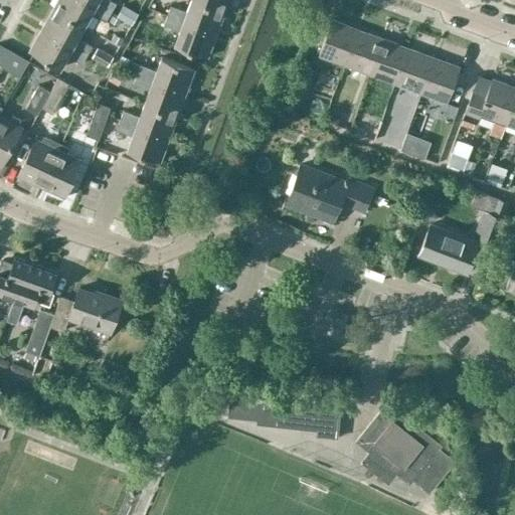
[(105,21),(111,12),(89,0),(59,0),(55,8),(86,26),(93,13),(105,21)]
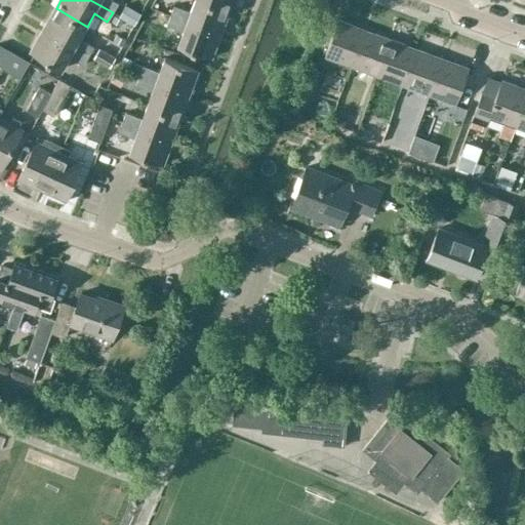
[(90,0),(113,12),(118,3),(111,0),(90,0)]
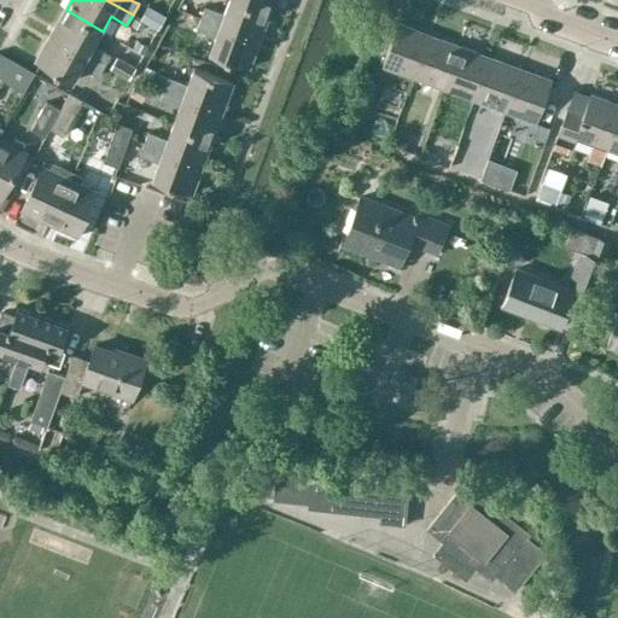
[(262,41),(272,13),(235,0),(229,0),(226,13),(207,6),(203,18),(262,41)]
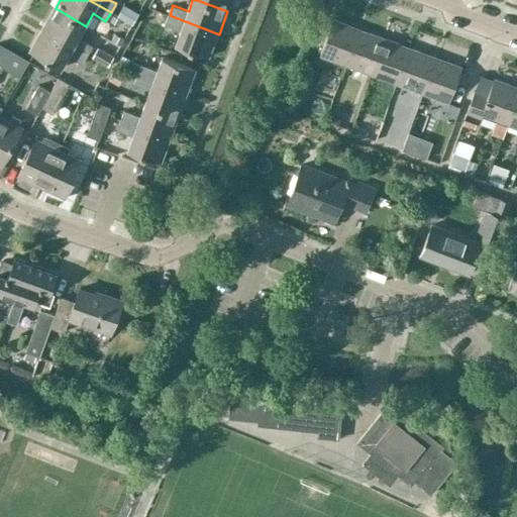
[(231,0),(197,0),(227,11),(231,0)]
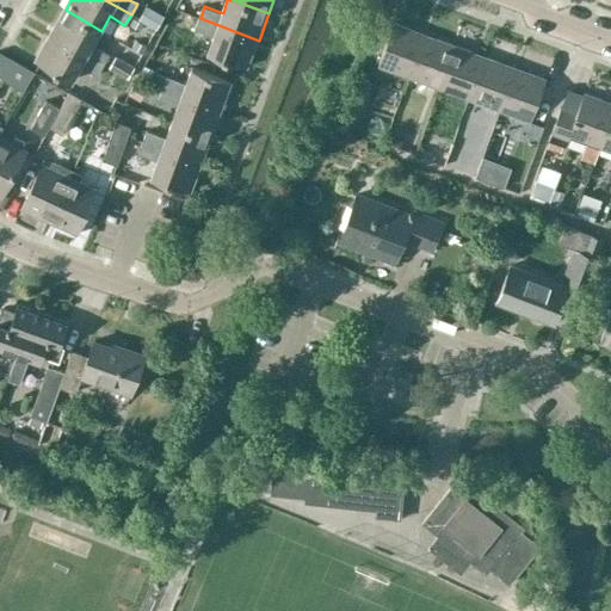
[(156,29),(164,16),(146,5),(139,19),(156,29)]
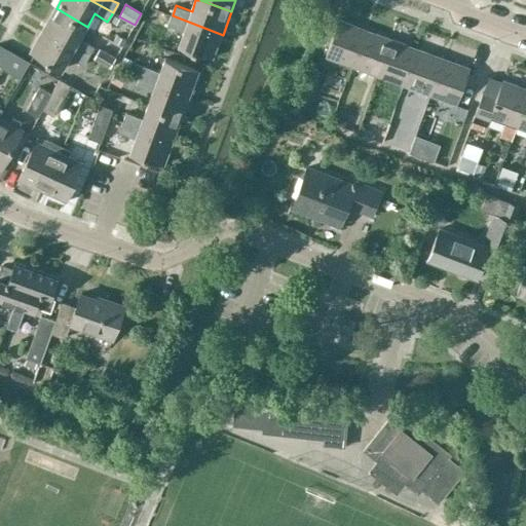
[(80,39),(87,27),(57,8),(43,31),(88,55),(92,46),(80,39)]
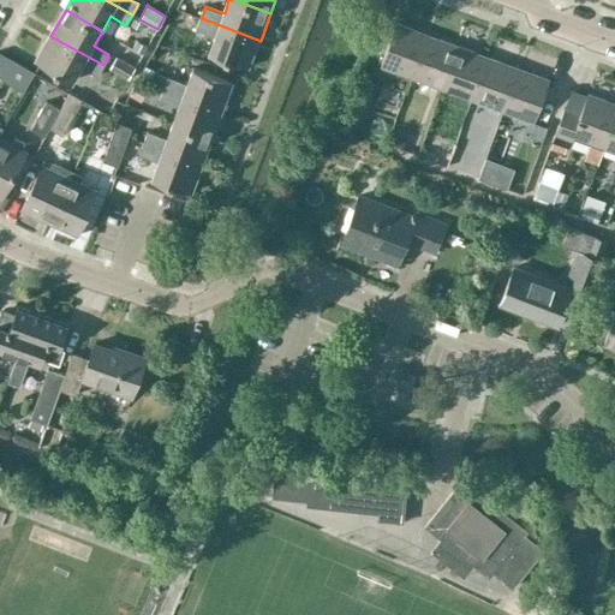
[(133,17),(129,25),(139,31),(144,23),(133,17)]
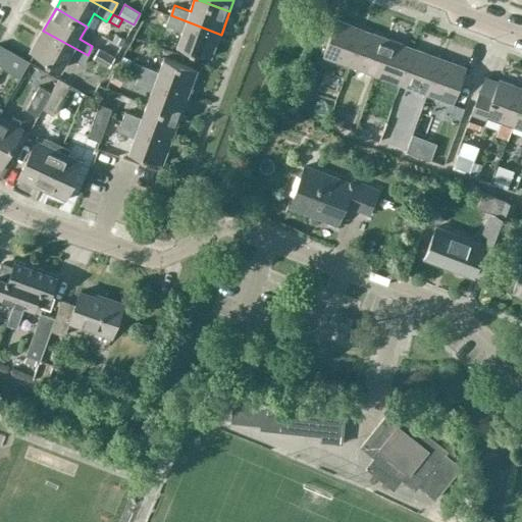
[(212,58),(221,35),(171,15),(167,25),(184,32),(178,46),(212,58)]
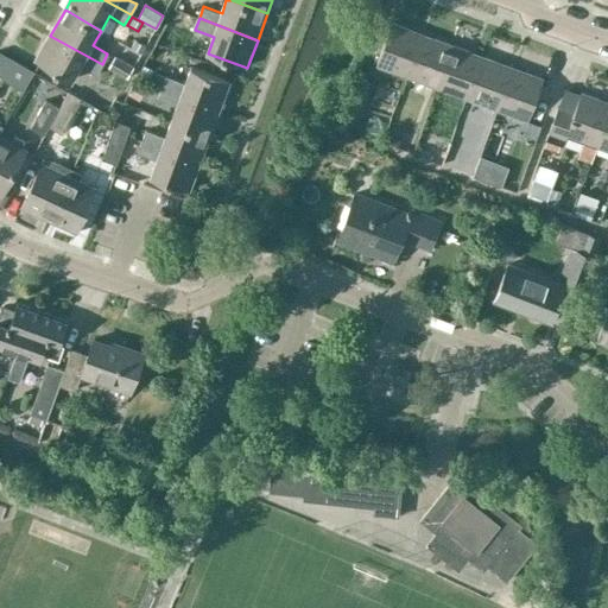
[(409,80),(422,37),(392,26),(377,68),(409,80)]
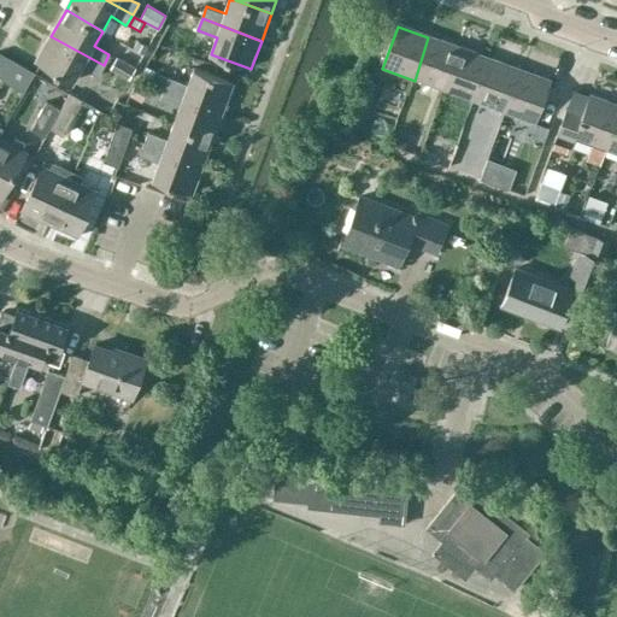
[(98,76),(104,65),(51,36),(36,62),(74,82),(82,66),(98,76)]
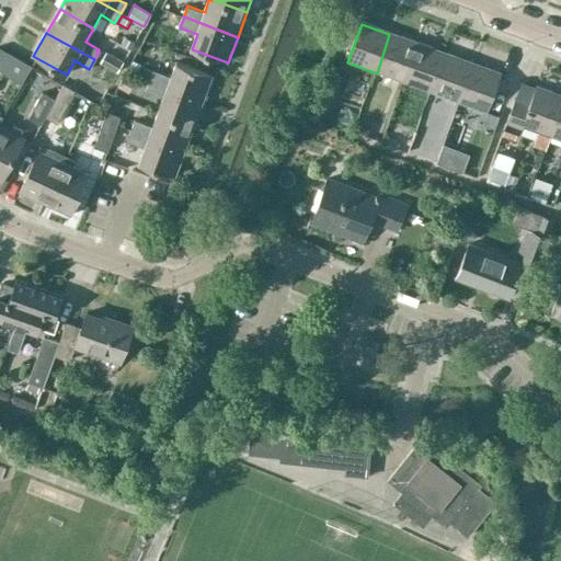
[(403,83),(418,44),(389,34),(377,73),(403,83)]
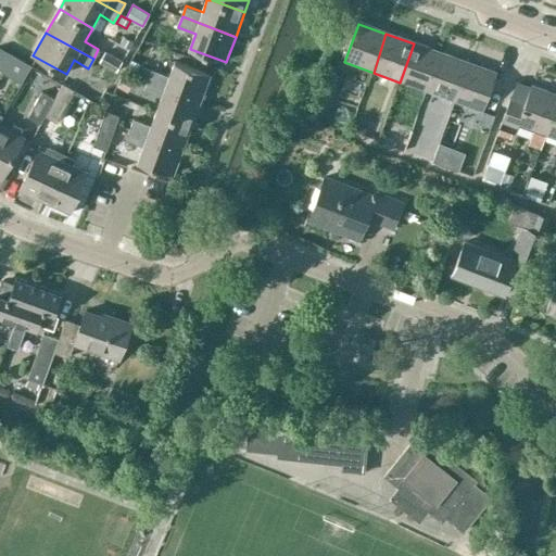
[(124,36),(119,42),(129,48),(134,41),(124,36)]
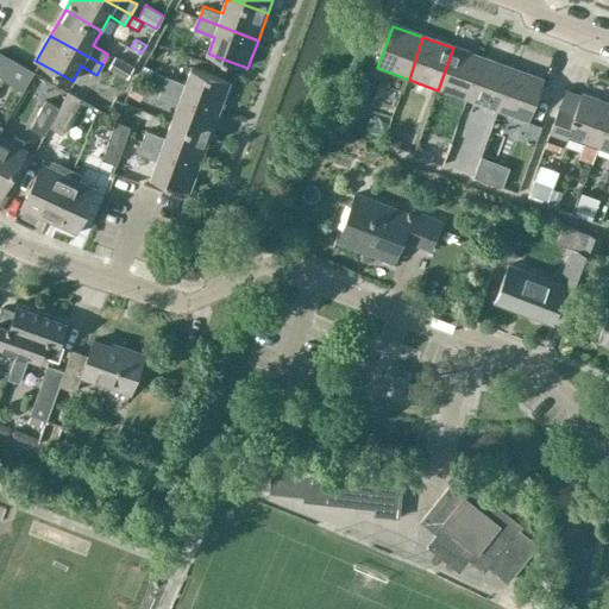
[(469,101),(484,60),(453,48),(438,90),(469,101)]
